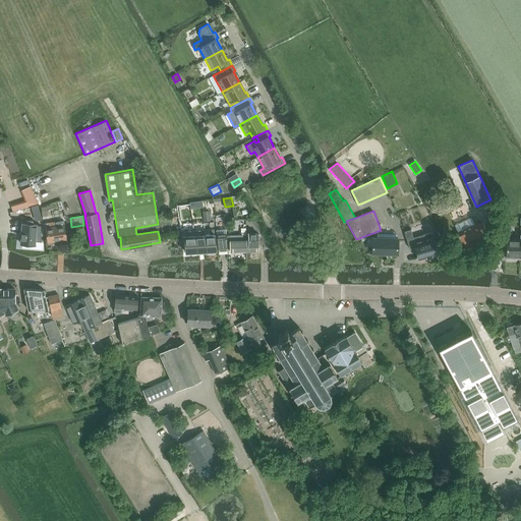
[(481,221),(473,224),(470,217),(456,224),(459,231),(458,231),(466,249),(489,238),(481,221)]
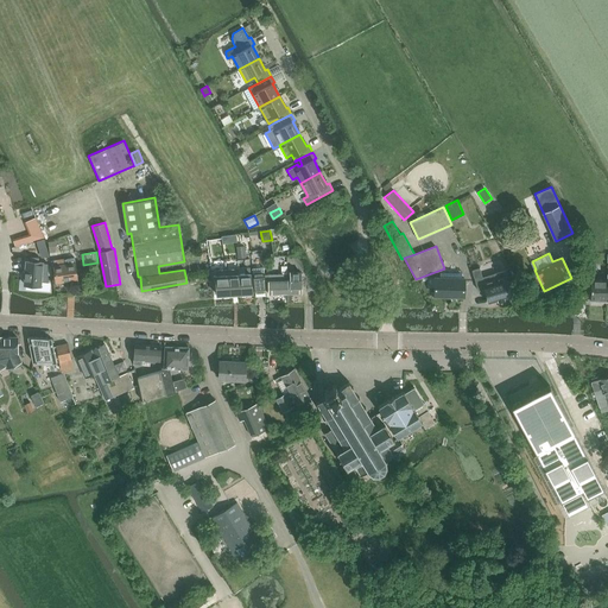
[(291,258),(299,271),(305,267),(298,254),(291,258)]
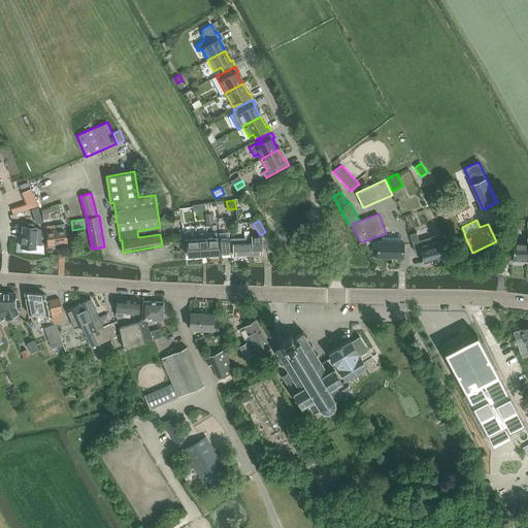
[(64,224),(47,227),(47,231),(46,231),(48,245),(67,242),(64,224)]
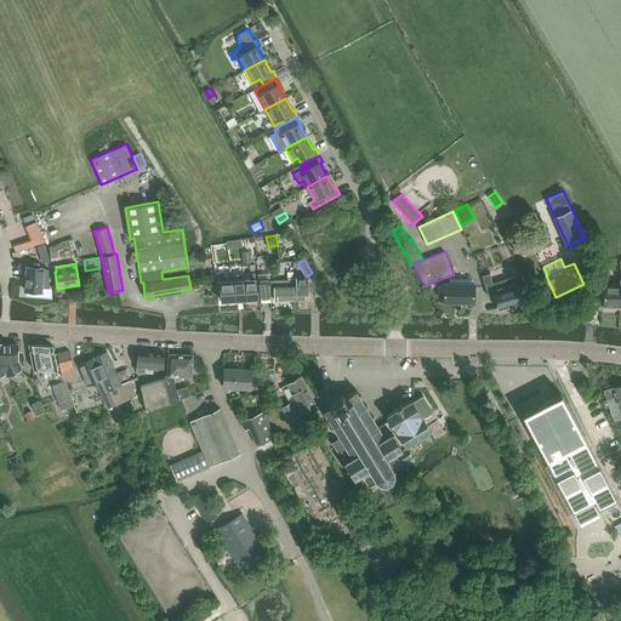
[(27,267),(26,290),(41,291),(41,288),(50,288),(49,268),(44,268),(27,267)]
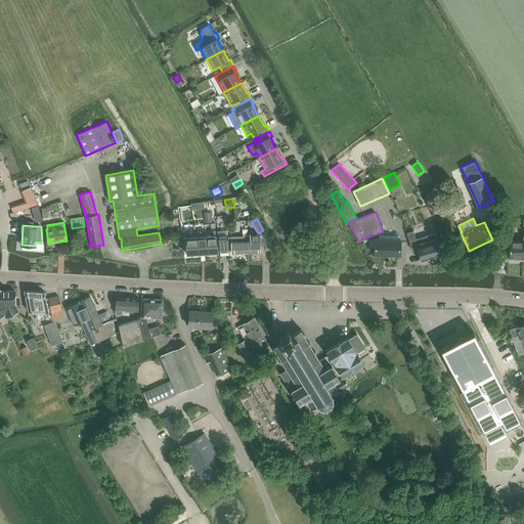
[(215,229),(206,230),(207,235),(208,253),(218,252),(215,229)]
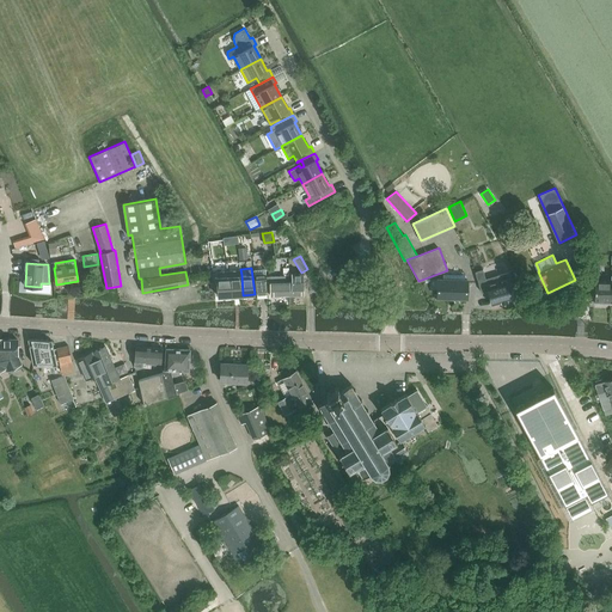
[(265,268),(254,269),(256,294),(268,293),(267,282),(265,276),(265,268)]
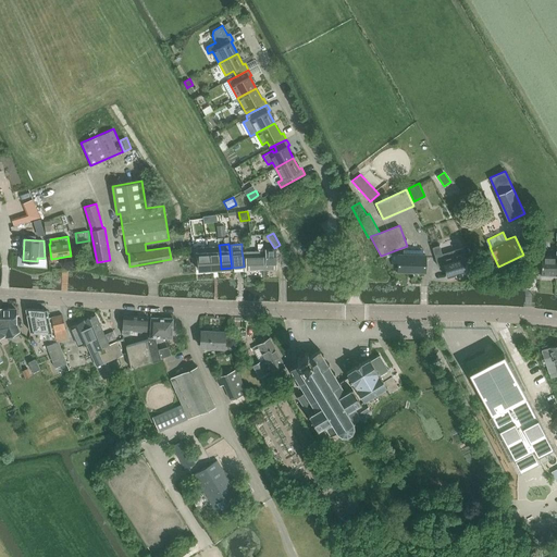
[(221,269),(220,250),(219,245),(208,246),(210,269),(221,269)]
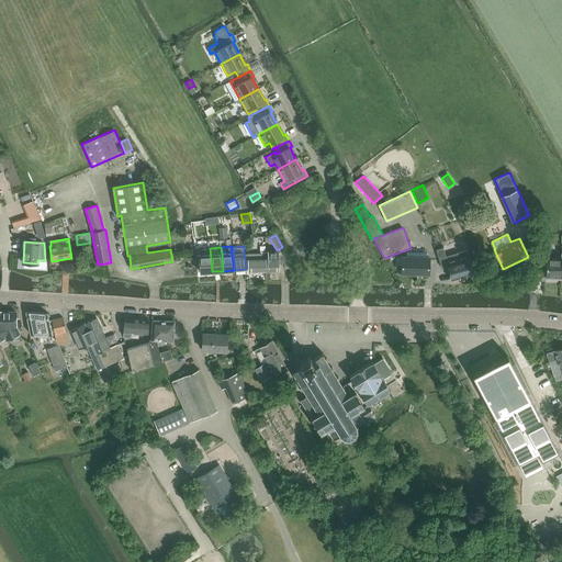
[(444,247),(437,249),(442,268),(448,266),(452,280),(461,278),(467,276),(474,273),(468,249),(458,251),(446,256),(444,247)]
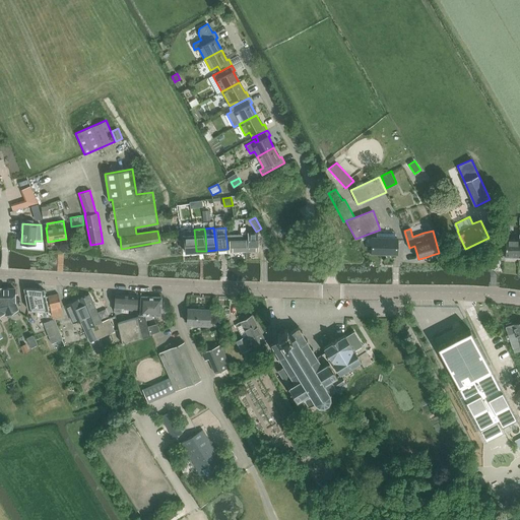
[(185,252),(196,251),(194,230),(184,230),(185,252)]
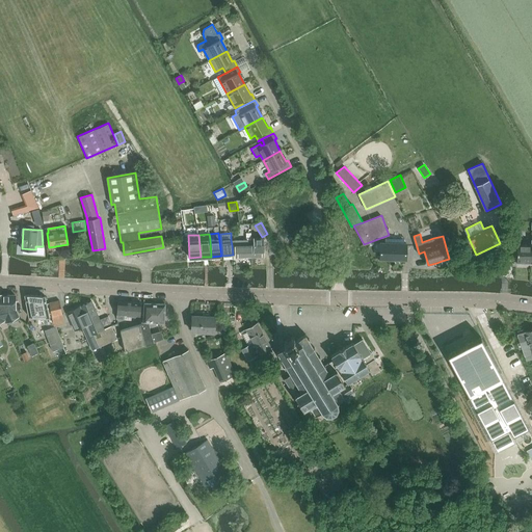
[(251,245),(251,258),(264,257),(263,237),(262,237),(254,237),(254,245),(251,245)]
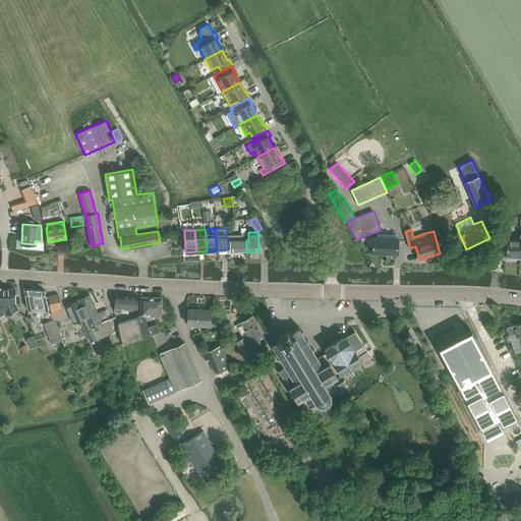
[(367,237),(367,245),(372,245),(372,252),(386,252),(386,237),(386,233),(377,233),(377,237),(373,237),(367,237)]
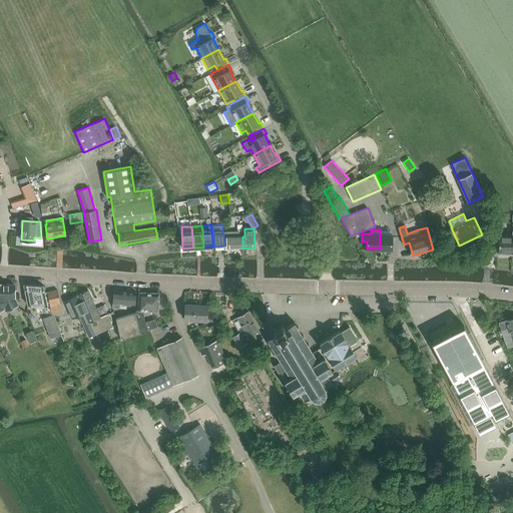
[(380,233),(380,248),(392,249),(392,234),(390,234),(390,229),(380,229),(380,233)]
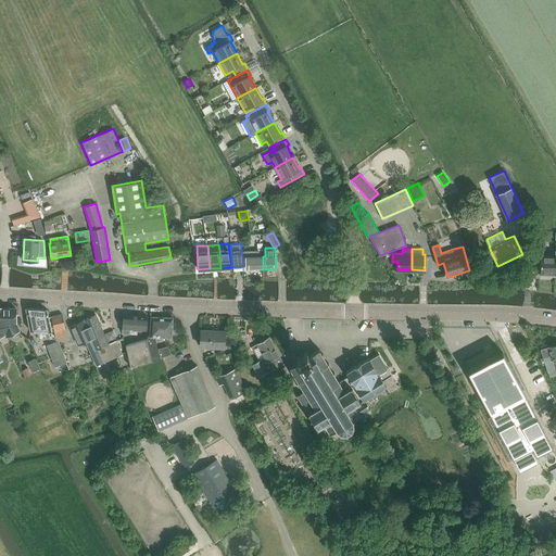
[(258,251),(241,251),(242,256),(245,256),(245,269),(263,269),(263,256),(263,251),(258,251)]
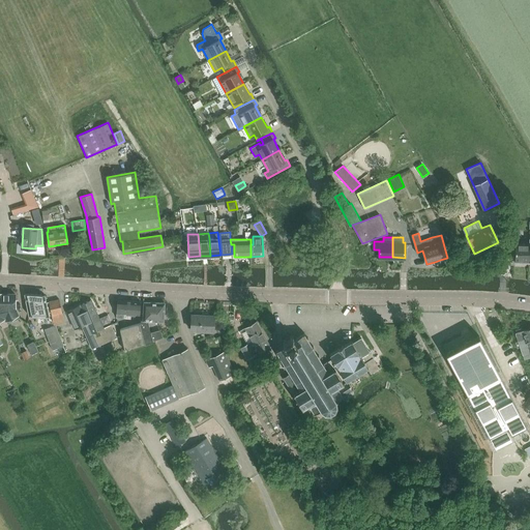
[(528,262),(529,243),(516,243),(514,262),(528,262)]
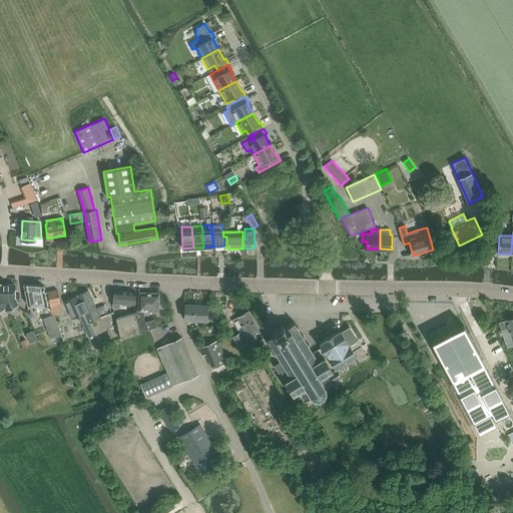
[(14,298),(14,285),(2,285),(2,300),(7,311),(8,313),(19,308),(18,305),(14,298)]
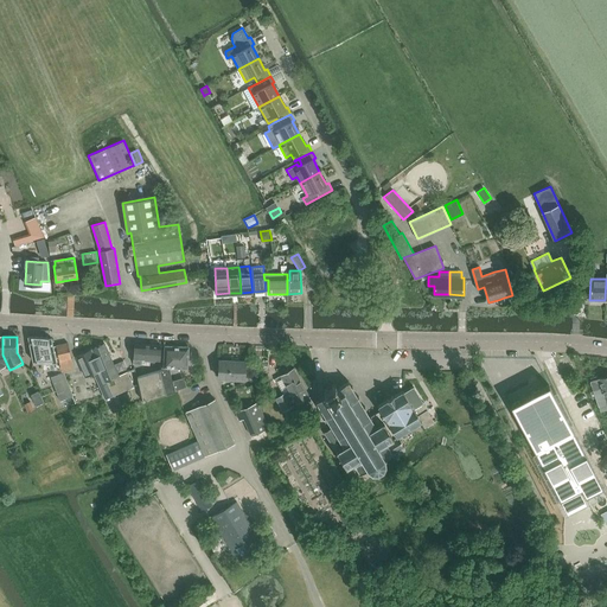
[(74,370),(68,343),(53,346),(51,338),(29,337),(33,360),(42,362),(42,368),(48,368),(48,365),(53,365),(53,362),(56,363),(56,357),(58,356),(62,372),(64,372),(74,370)]
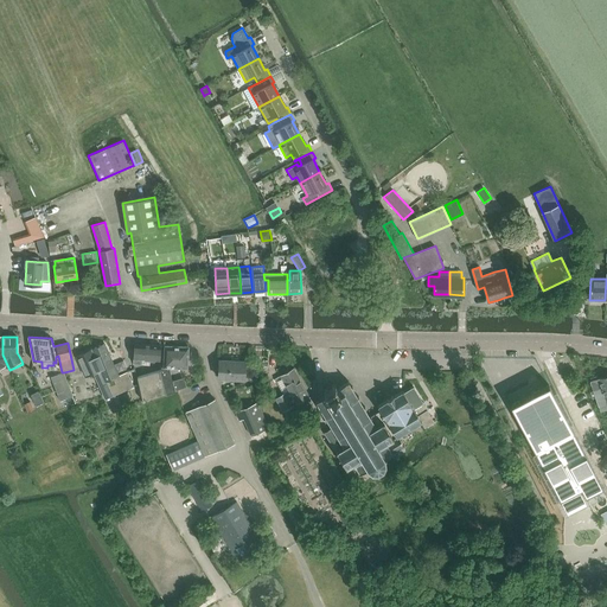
[(94,372),(106,398),(134,385),(127,371),(119,375),(104,343),(76,356),(85,376),(94,372)]
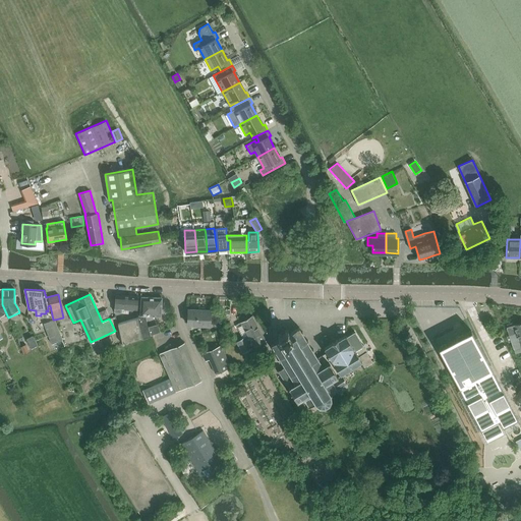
[(137,308),(137,296),(115,295),(114,312),(128,312),(128,308),(137,308)]
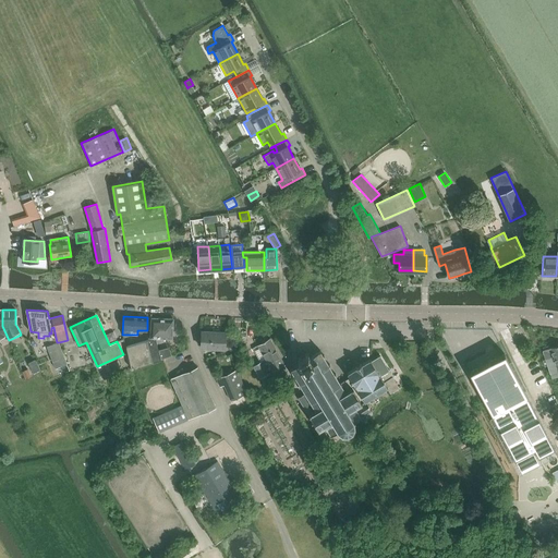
[(147,336),(147,339),(157,340),(164,340),(164,337),(172,337),(173,318),(150,317),(149,337),(147,336)]
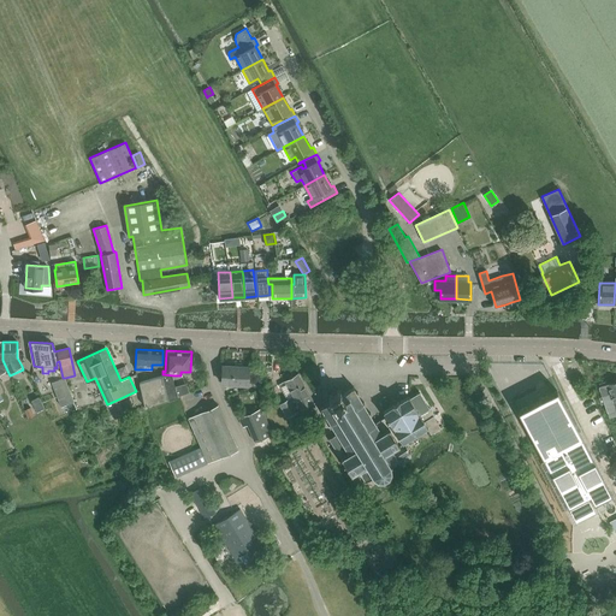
[(248,385),(249,366),(223,365),(221,383),(248,385)]
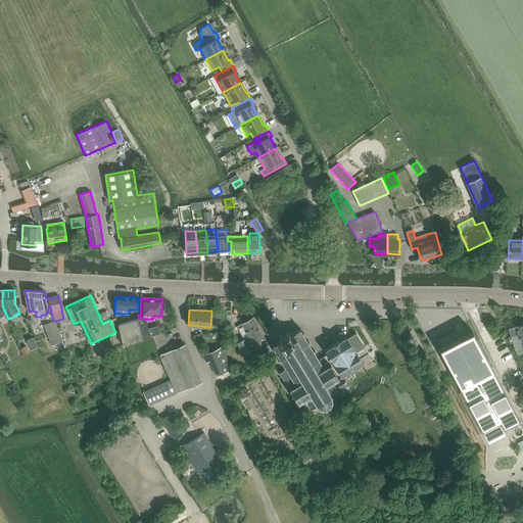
[(253,317),(241,323),(249,336),(246,338),(246,337),(237,342),(243,352),(266,340),(253,317)]
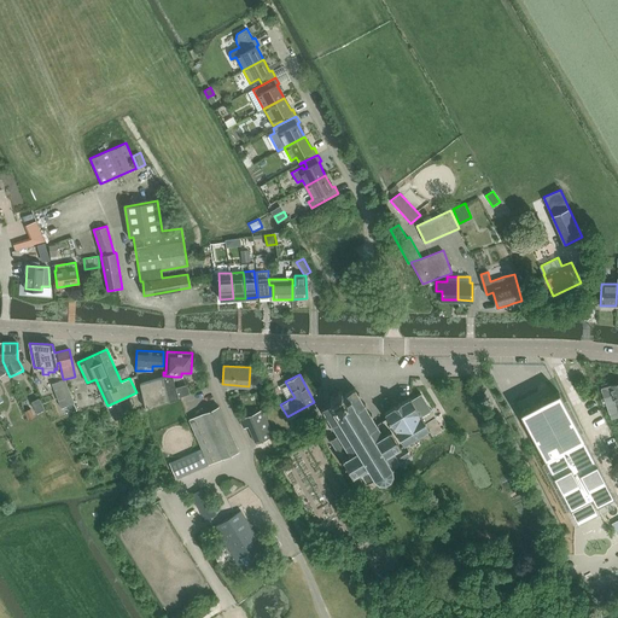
[(179,397),(174,377),(163,375),(140,383),(146,408),(179,397)]
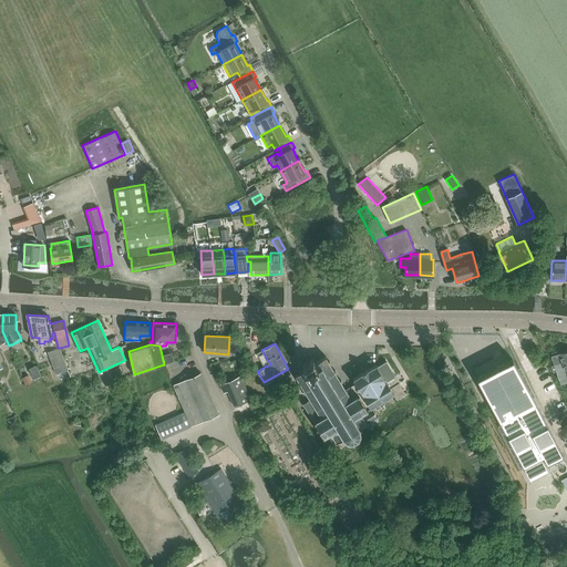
[(60,348),(58,348),(48,352),(57,373),(68,369),(60,348)]
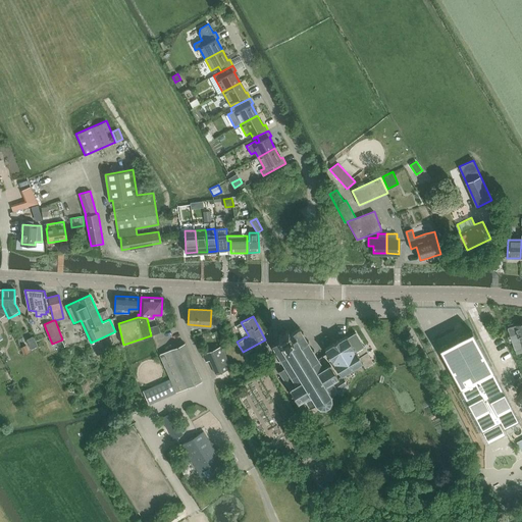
[(521,351),(521,345),(515,324),(514,322),(508,324),(509,326),(508,326),(511,335),(508,335),(510,342),(513,341),(517,353),(521,351)]
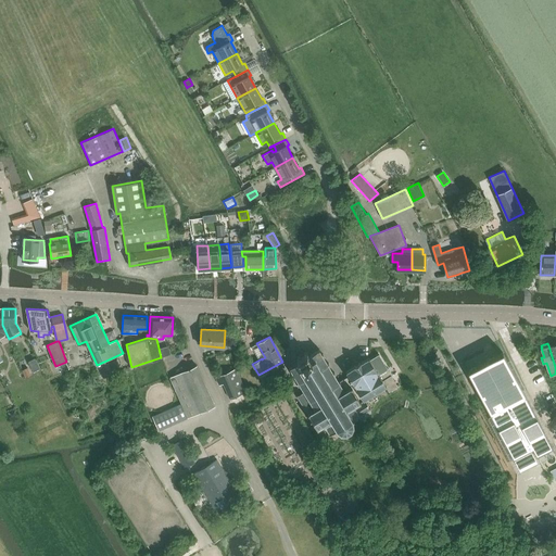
[(289,366),(288,367),(290,368),(292,371),(291,373),(291,374),(293,373),(298,380),(298,381),(297,381),(298,383),(299,382),(302,387),(304,390),(302,391),(302,392),(297,395),(307,413),(306,413),(307,414),(306,415),(307,416),(308,415),(316,427),(315,428),(316,429),(317,428),(318,429),(319,429),(318,428),(325,425),(329,432),(328,433),(328,434),(329,433),(330,434),(331,434),(330,432),(335,429),(335,430),(337,429),(340,431),(340,433),(341,433),(341,432),(342,432),(345,432),(345,434),(348,433),(346,431),(350,429),(351,430),(352,430),(351,429),(352,425),(354,425),(354,424),(353,424),(352,424),(352,420),(353,419),(353,418),(357,415),(361,419),(370,413),(369,411),(370,409),(370,408),(369,408),(363,400),(364,399),(363,397),(380,387),(384,384),(384,386),(386,387),(388,390),(393,387),(396,386),(390,375),(392,375),(388,368),(387,368),(379,355),(378,354),(370,359),(368,357),(361,362),(359,362),(359,363),(355,366),(354,365),(353,366),(354,366),(346,370),(345,370),(345,373),(346,371),(349,376),(339,381),(333,374),(335,373),(335,371),(333,373),(328,364),(329,364),(329,363),(327,363),(323,355),(324,354),(323,353),(321,354),(319,350),(319,349),(318,349),(318,351),(308,356),(306,353),(308,352),(307,351),(306,352),(305,350),(303,351),(304,353),(299,356),(298,355),(297,355),(298,357),(295,358),(297,359),(299,358),(299,359),(298,361),(298,363),(291,367),(289,366)]
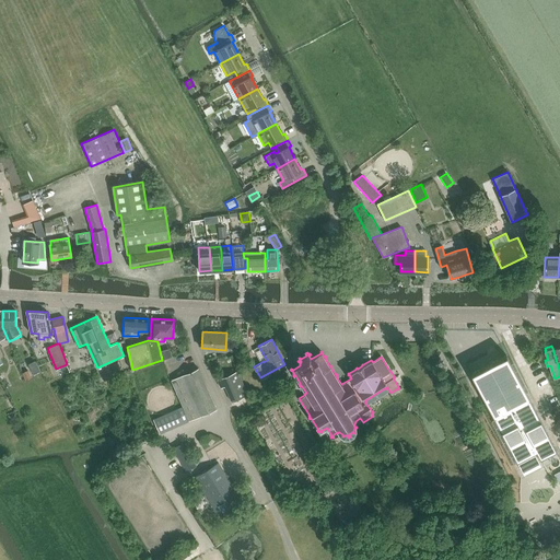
[(557,451),(526,392),(506,354),(470,373),(471,374),(474,378),(476,382),(479,389),(482,395),(485,400),(517,462),(536,452),(540,459),(557,451)]
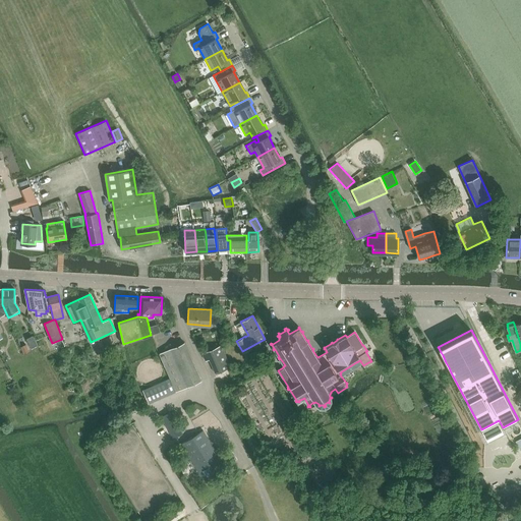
[(32,348),(38,345),(34,336),(27,338),(32,348)]
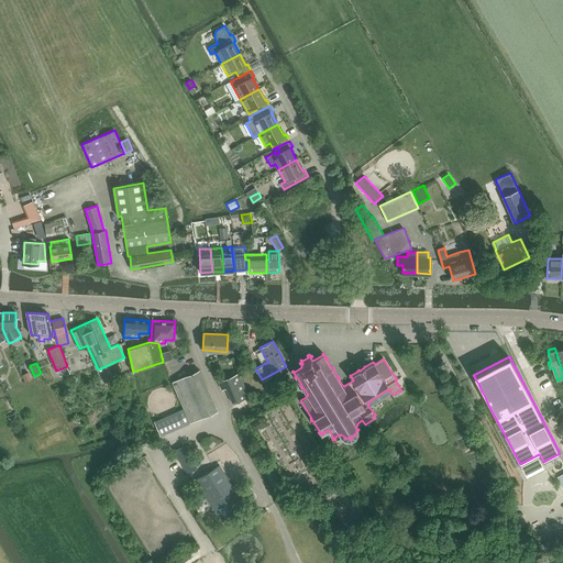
[(199,371),(173,382),(184,408),(155,421),(161,434),(217,410),(199,371)]
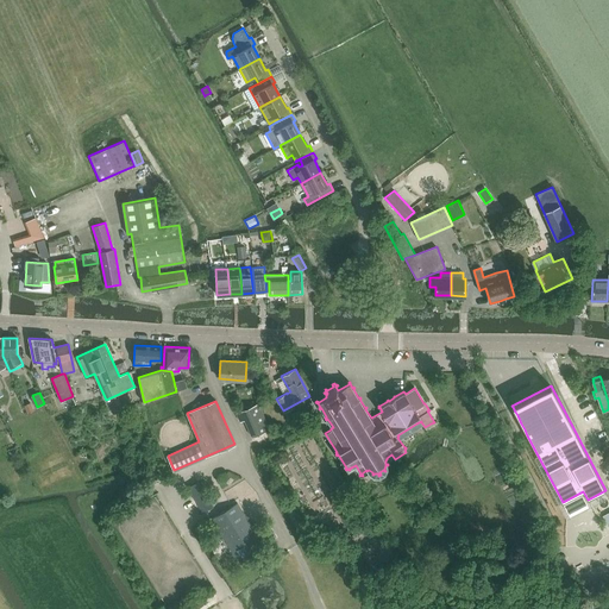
[(30,402),(24,406),(29,414),(35,410),(30,402)]
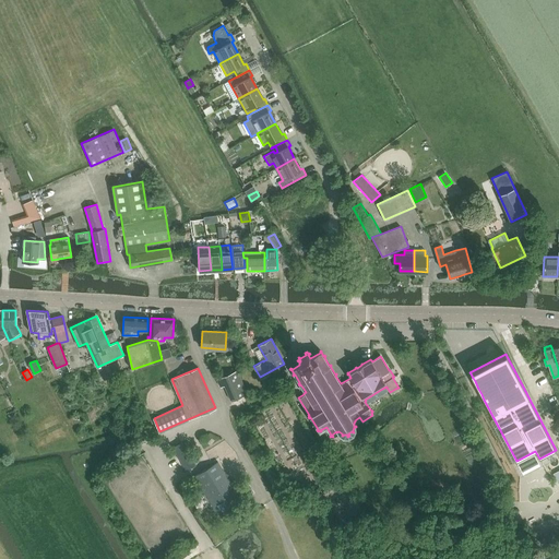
[(237,370),(216,380),(219,387),(224,385),(230,401),(248,393),(237,370)]
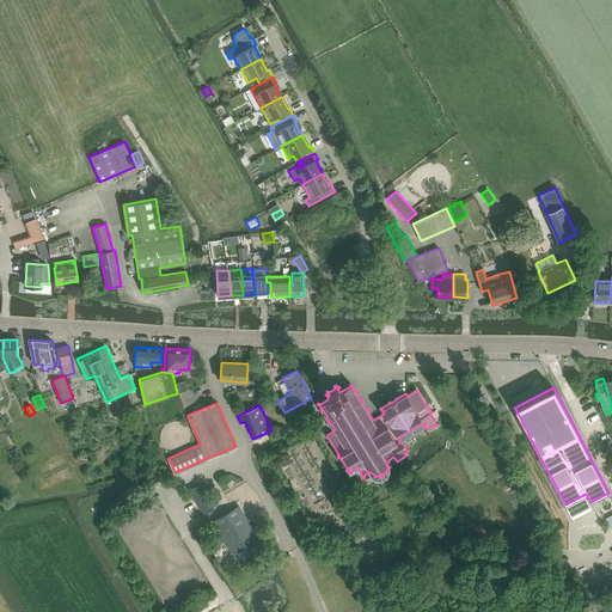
[(500,439),(494,442),(499,451),(505,448),(500,439)]
